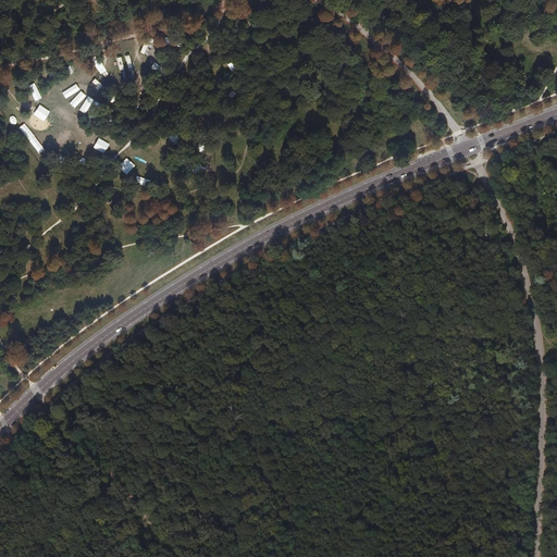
[(150,67),(159,72),(161,66),(152,62),(150,67)]
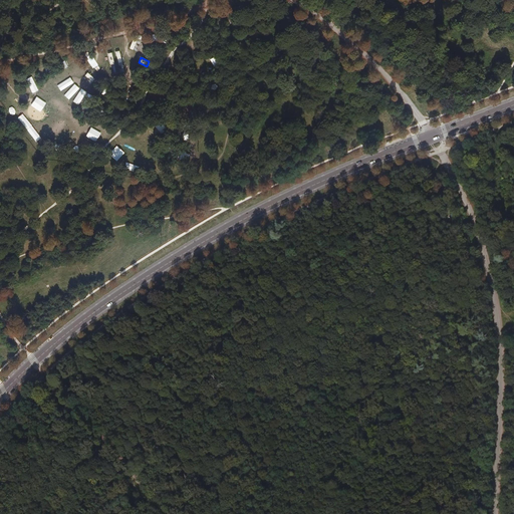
[(31,75),(25,78),(32,91),(38,89),(31,75)]
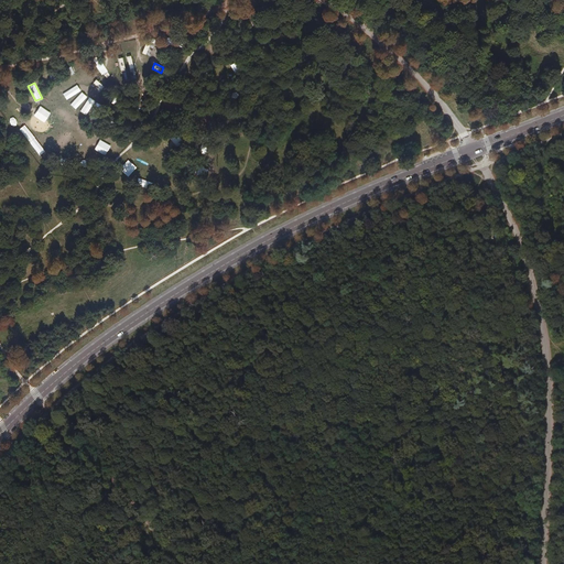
[(79,85),(65,91),(67,98),(83,91),(79,85)]
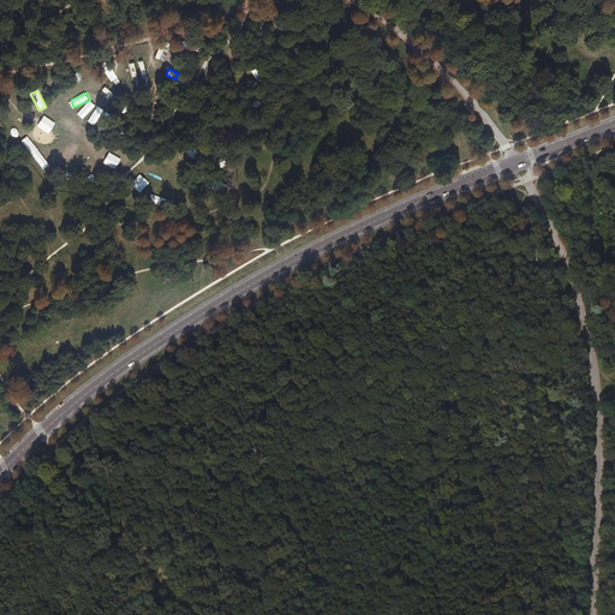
[(77,112),(83,118),(96,106),(91,100),(77,112)]
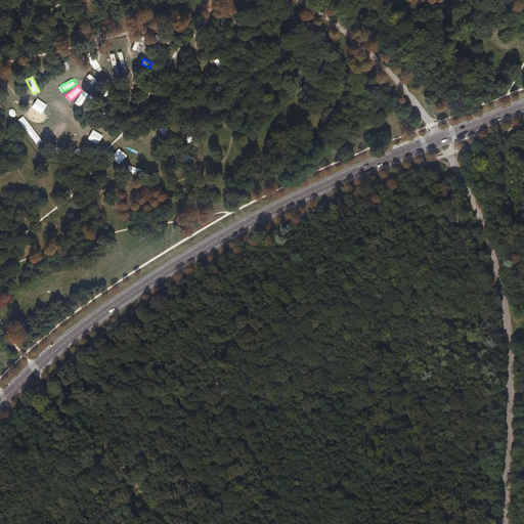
[(75,104),(80,107),(88,94),(82,91),(75,104)]
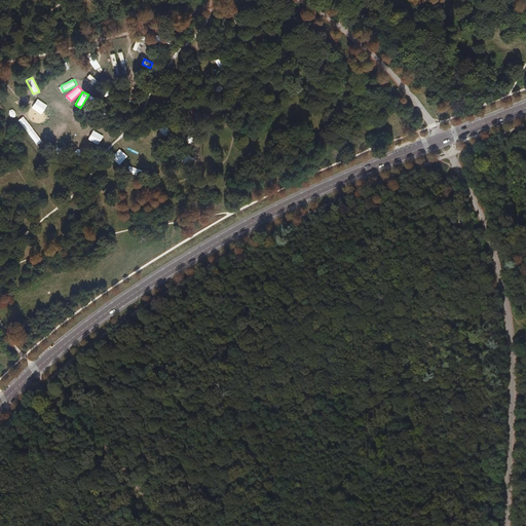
[(31,108),(37,100),(29,92),(22,101),(31,108)]
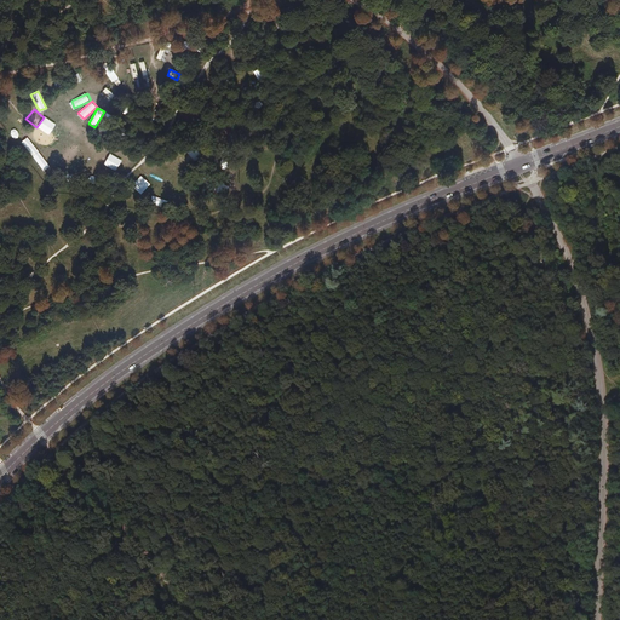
[(35,142),(49,145),(52,133),(39,130),(35,142)]
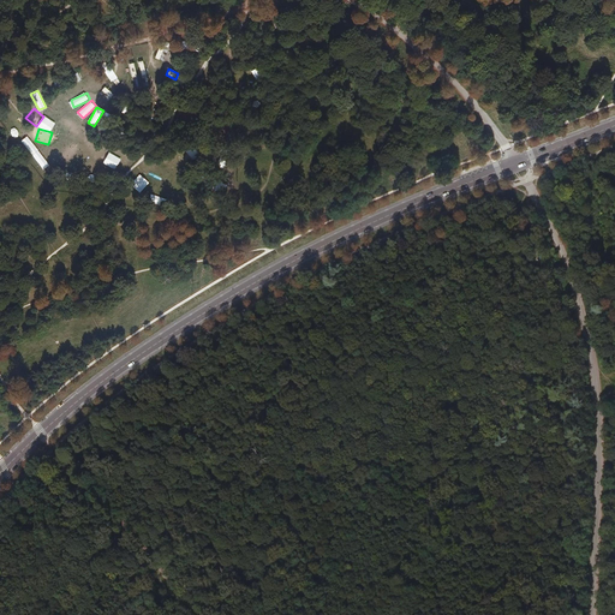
[(121,171),(126,163),(117,156),(111,163),(121,171)]
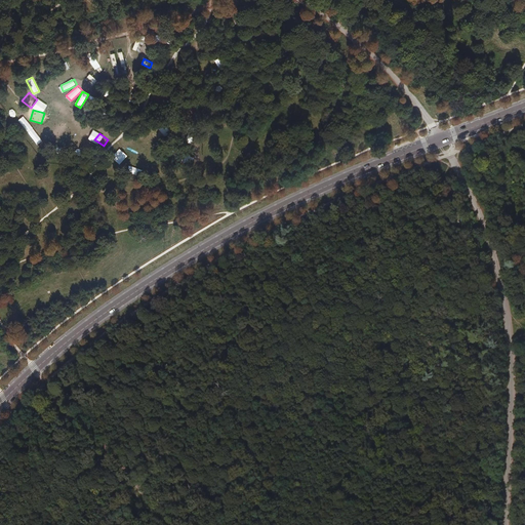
[(32,137),(27,144),(35,151),(40,144),(32,137)]
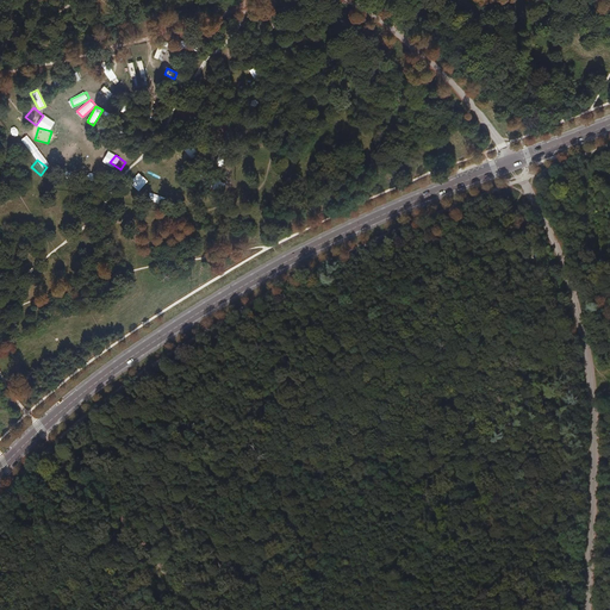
[(130,181),(139,190),(149,180),(139,172),(130,181)]
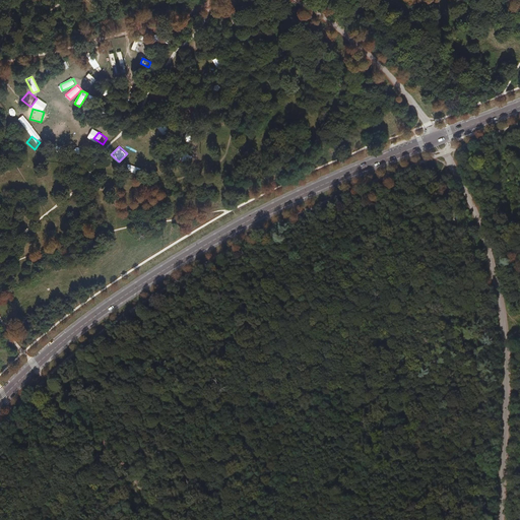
[(164,164),(155,175),(160,178),(168,166),(164,164)]
